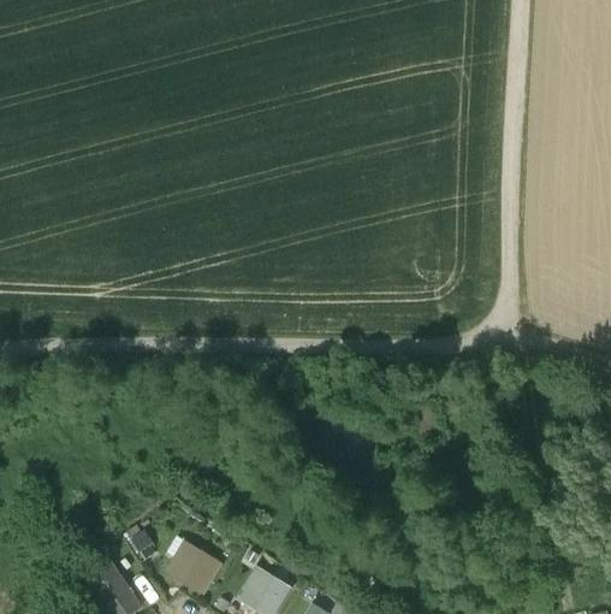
[(137,554),(152,543),(138,525),(124,535),(137,554)]
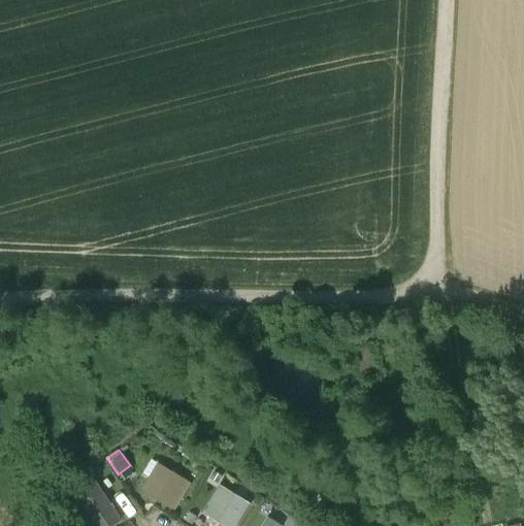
[(175,510),(191,482),(156,463),(140,491),(175,510)]
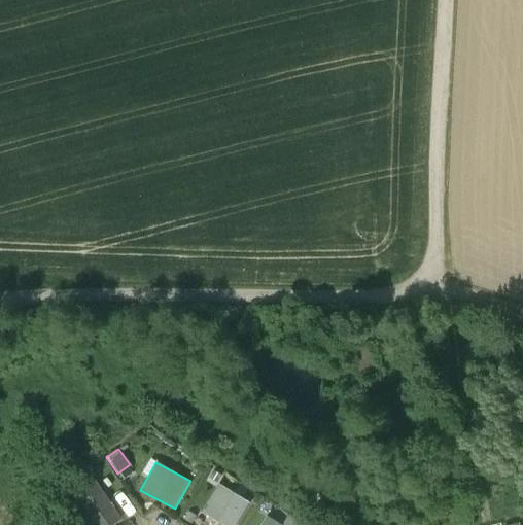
[(71,495),(93,524),(115,524),(123,520),(95,480),(71,495)]
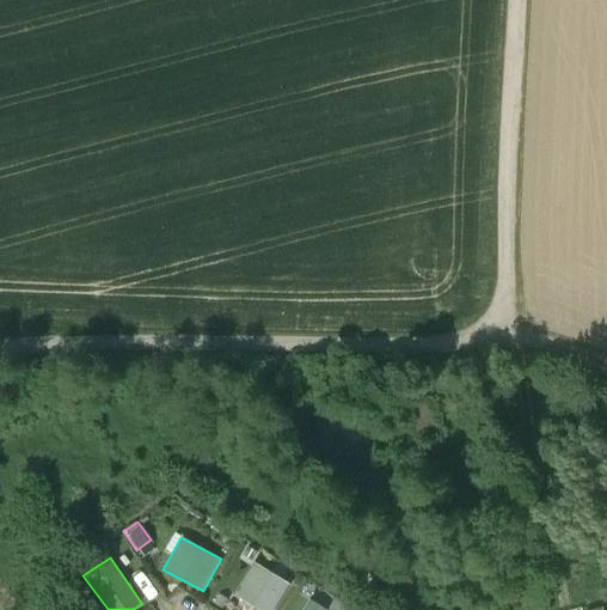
[(252,561),(233,596),(257,609),(274,609),(290,581),(252,561)]
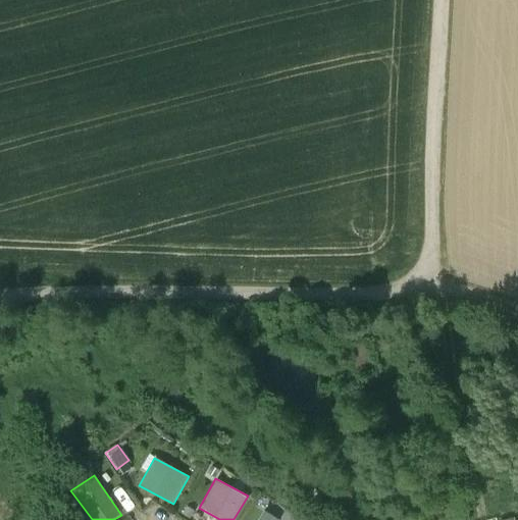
[(276,519),(277,518),(263,510),(256,519),(276,519)]
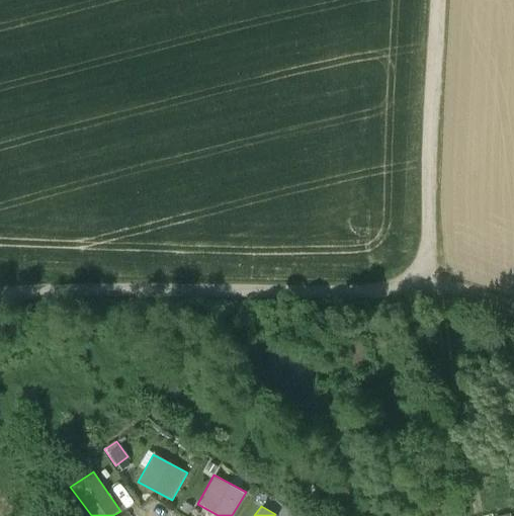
[(294,515),(280,507),(275,515),(294,515)]
